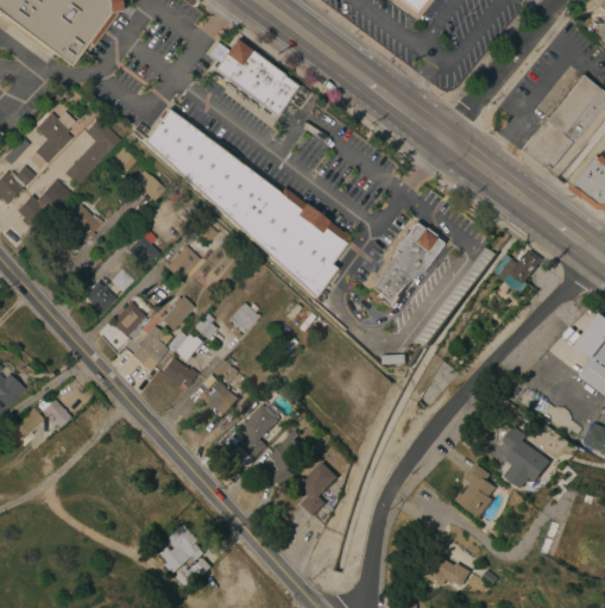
[(121,0),(124,10),(117,11),(118,13),(94,45),(89,42),(71,66),(0,10),(0,0),(121,0)]
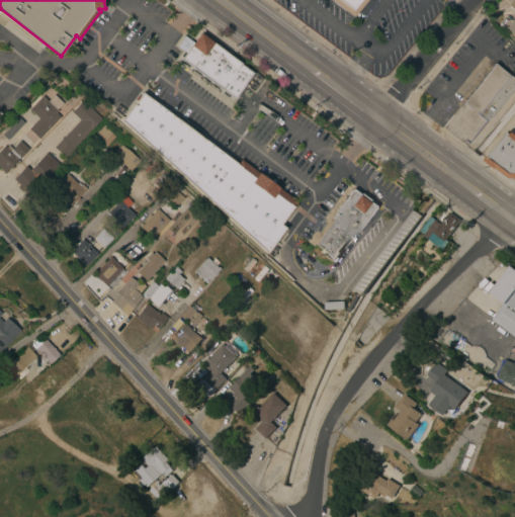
[(368,0),(356,16),(335,0),(368,0)]
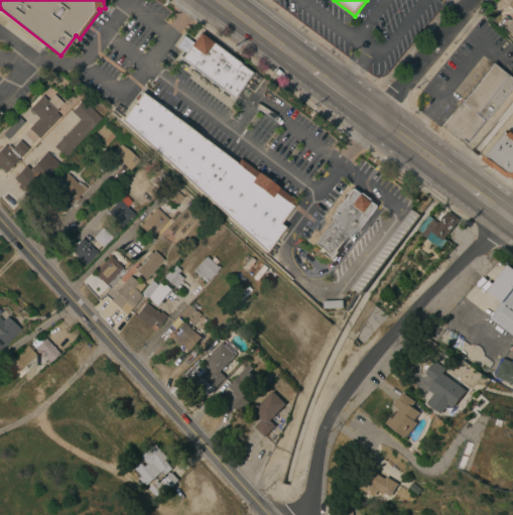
[(254,72),(234,99),(220,88),(218,90),(193,71),(195,69),(181,58),(186,51),(178,45),(185,35),(195,41),(202,32),(254,72)]
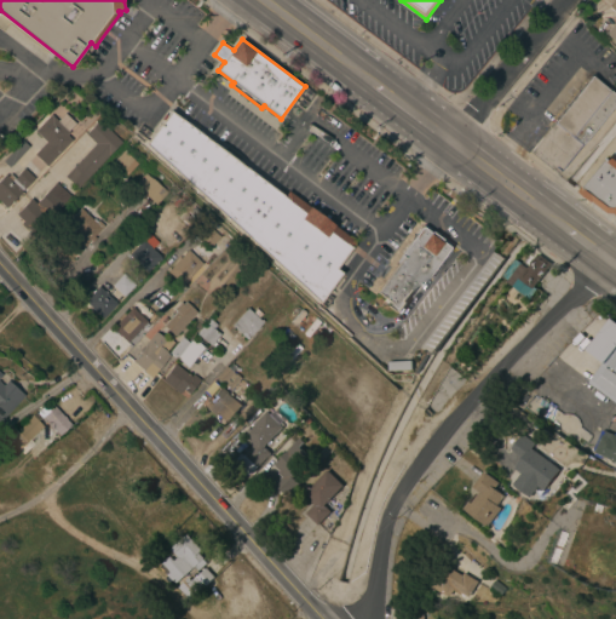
[(594,75),(615,92),(615,103),(560,172),(533,150),(594,75)]
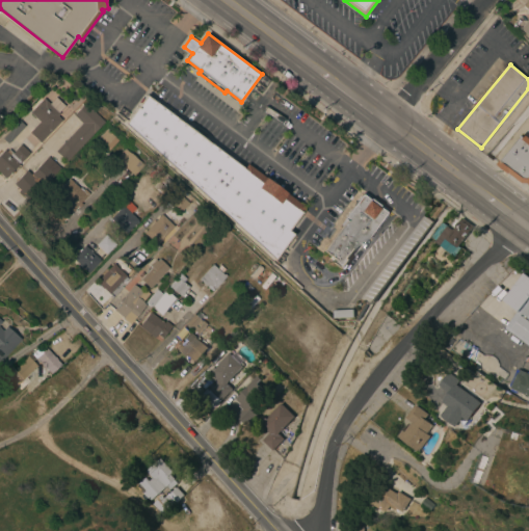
[(265,74),(272,79),(262,94),(257,88),(261,83),(259,81),(265,74)]
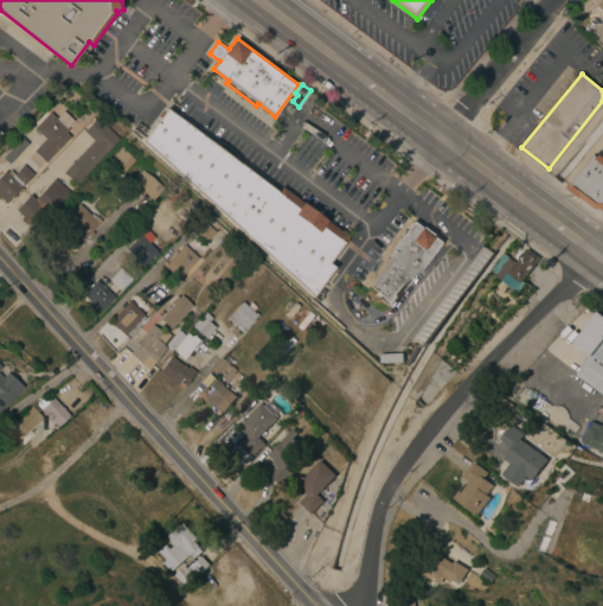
[(143,141),(161,116),(160,115),(164,110),(165,112),(168,107),(172,109),(177,112),(175,113),(185,120),(186,119),(190,122),(194,127),(194,126),(200,131),(207,136),(207,135),(213,140),(212,140),(216,142),(217,142),(222,146),(222,147),(224,150),(225,148),(230,152),(230,153),(233,155),(239,159),(238,160),(247,166),(248,165),(254,170),(254,171),(258,174),(258,173),(264,178),(264,179),(270,184),(271,183),(276,187),(280,191),(283,186),(350,235),(346,241),(346,242),(333,260),(331,262),(337,267),(321,286),(327,291),(320,300),(314,295),(314,297),(143,141)]
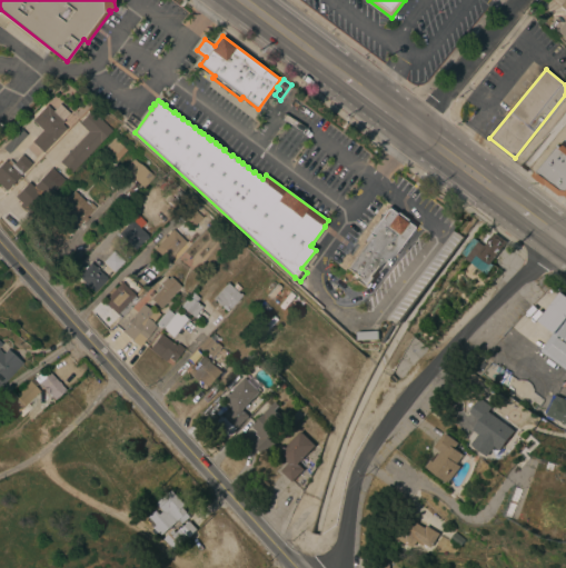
[(67,120),(63,123),(68,128),(57,140),(56,140),(46,151),(33,141),(45,129),(35,120),(49,103),(67,120)]
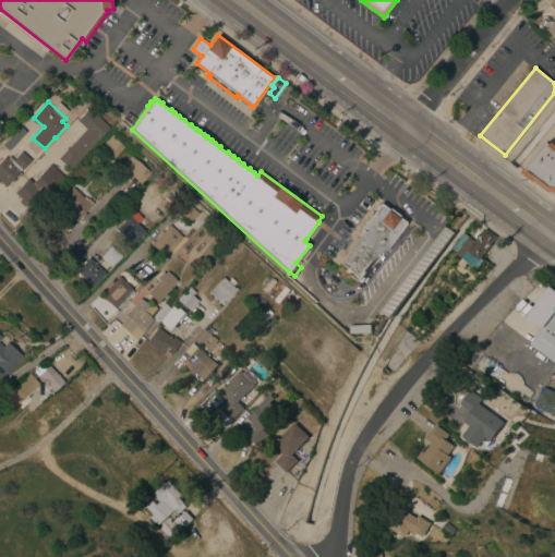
[(112,126),(80,160),(68,149),(88,128),(80,120),(92,107),(112,126)]
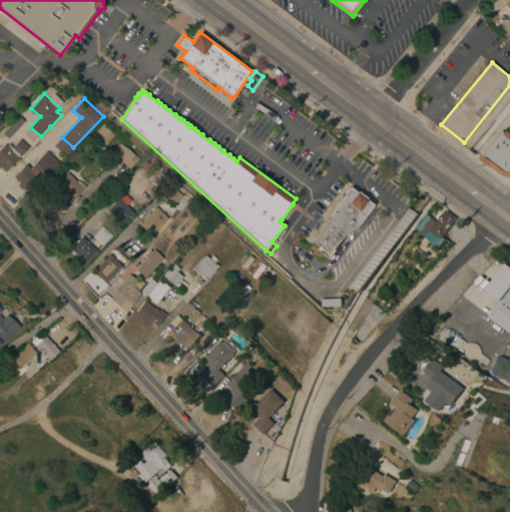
[(126,108),(122,114),(114,107),(118,102),(126,108)]
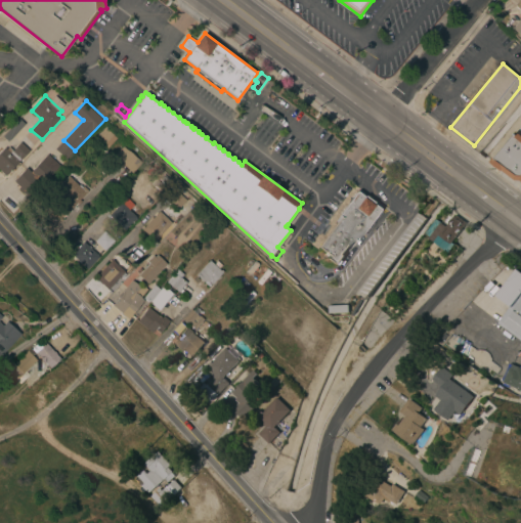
[(111,145),(107,142),(105,144),(102,141),(100,143),(98,141),(100,138),(97,136),(107,126),(119,136),(111,145)]
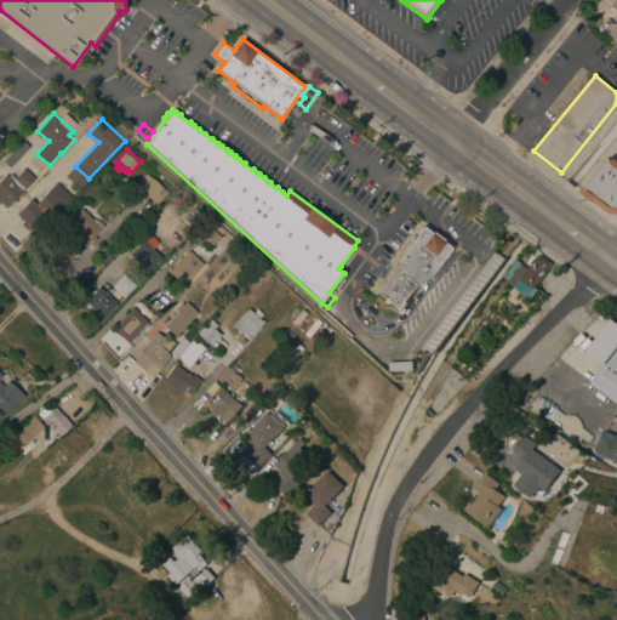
[(584,191),(588,186),(590,187),(616,154),(616,212),(613,212),(599,200),(598,202),(586,192),(584,191)]
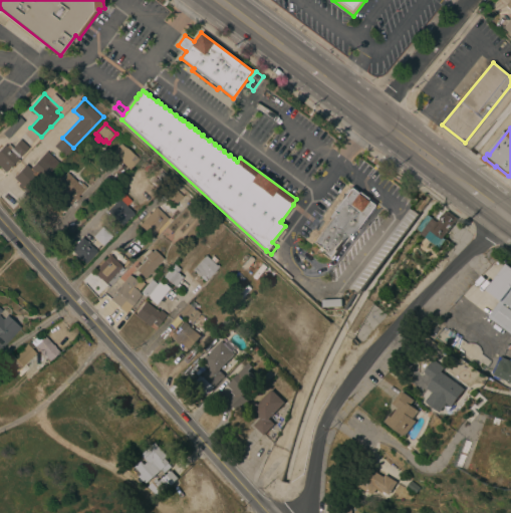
[(31,147),(7,172),(0,165),(0,150),(6,144),(11,148),(13,146),(14,147),(22,139),(31,147)]
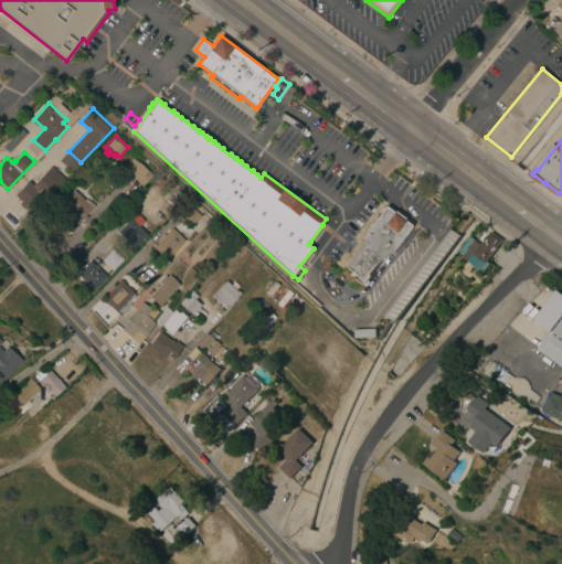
[(139,159),(155,174),(145,185),(128,170),(139,159)]
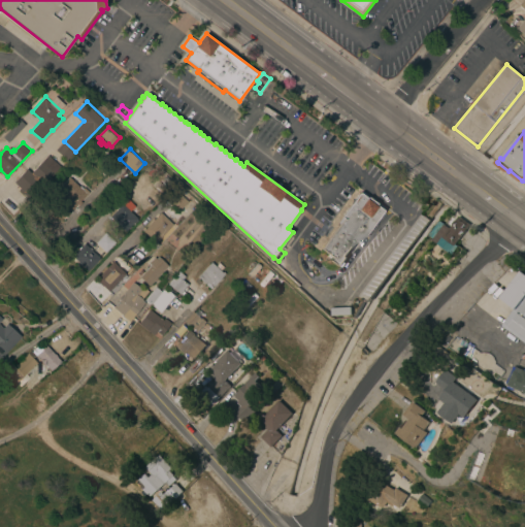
[(50,154),(52,156),(55,154),(63,161),(60,164),(62,165),(30,199),(20,190),(22,188),(15,182),(28,168),(33,172),(50,154)]
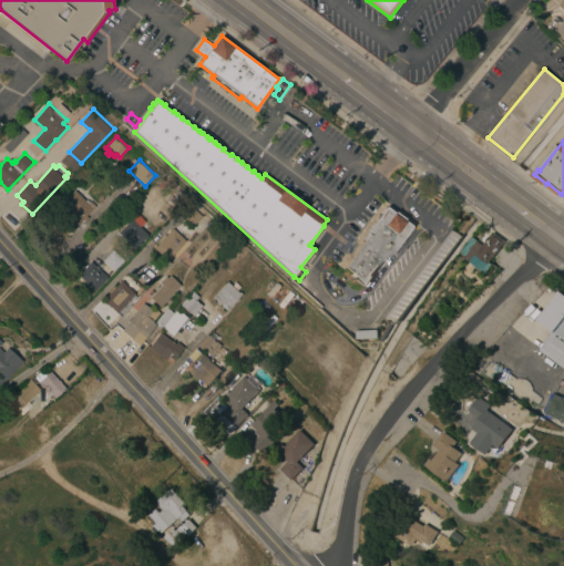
[(88,215),(90,217),(86,219),(85,218),(70,234),(60,224),(65,218),(57,211),(77,189),(94,208),(88,215)]
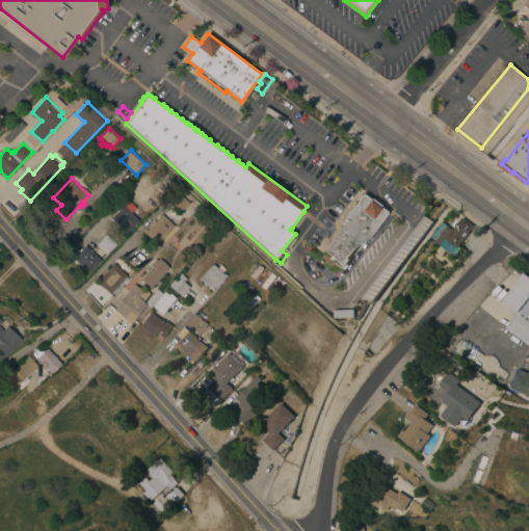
[(166,180),(172,184),(164,192),(159,188),(163,183),(164,183),(166,180)]
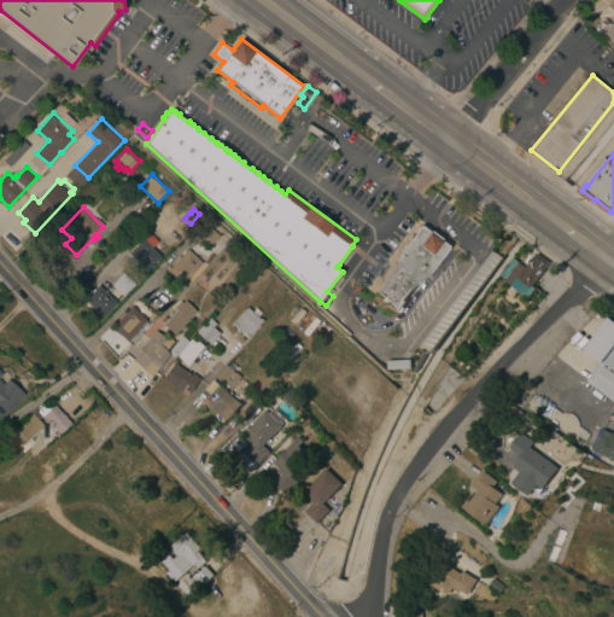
[(210,248),(197,236),(209,222),(211,225),(215,221),(226,231),(210,248)]
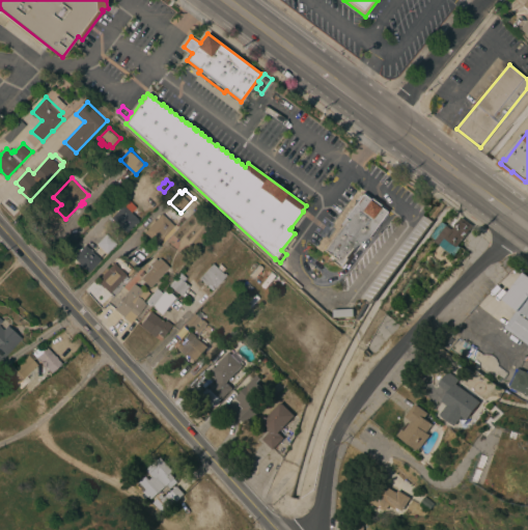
[(369,194),(368,196),(370,198),(371,197),(382,204),(381,205),(383,206),(384,205),(388,208),(387,210),(389,211),(387,213),(388,214),(385,219),(383,218),(379,225),(380,226),(377,230),(374,229),(366,241),(368,242),(366,245),(364,244),(363,245),(361,244),(352,256),(354,258),(350,262),(352,265),(349,268),(348,267),(346,267),(324,250),(346,219),(344,218),(358,199),(357,198),(361,193),(362,194),(363,192),(365,193),(366,192),(369,194)]
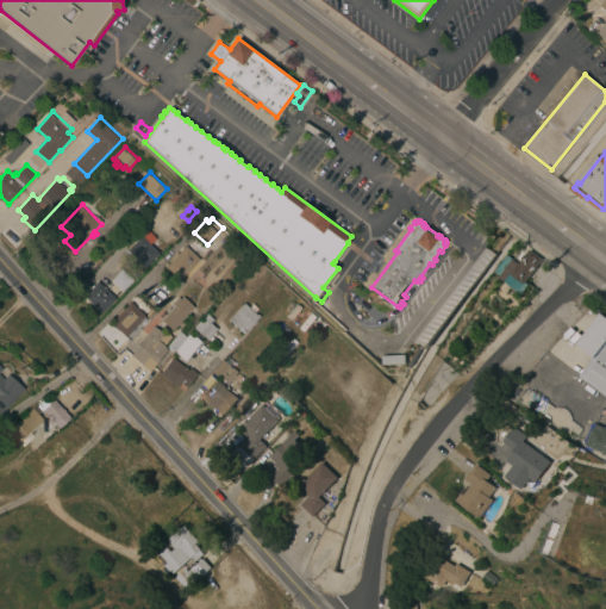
[(147,267),(129,249),(143,235),(161,252),(147,267)]
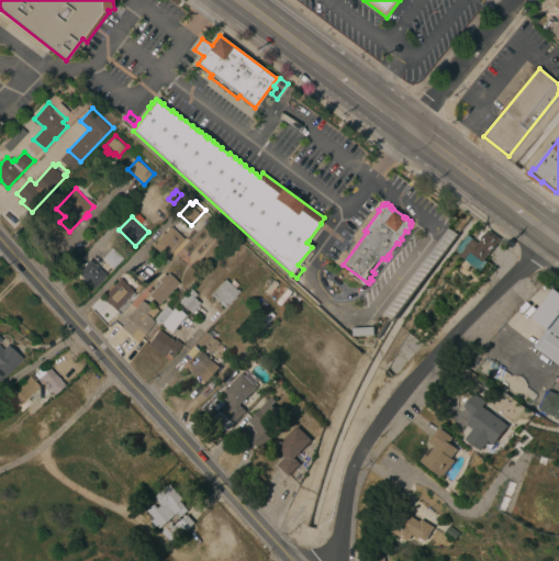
[(186,238),(167,258),(154,245),(156,242),(157,243),(172,225),(186,238)]
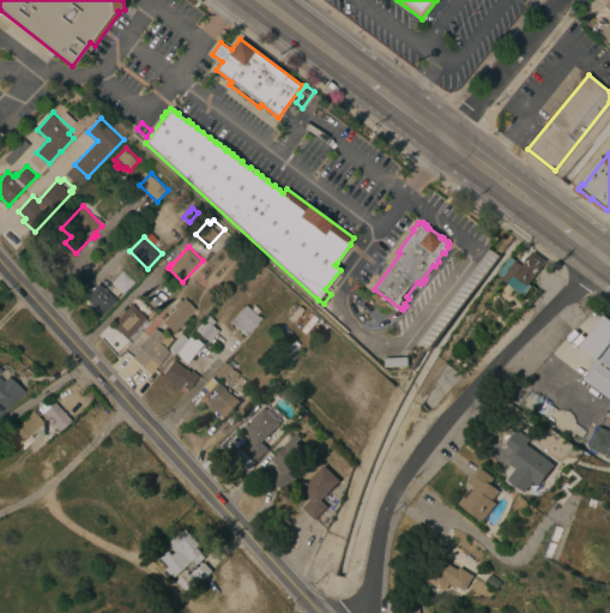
[(536,277),(538,280),(533,287),(532,286),(527,293),(507,278),(520,260),(526,264),(535,252),(548,262),(536,277)]
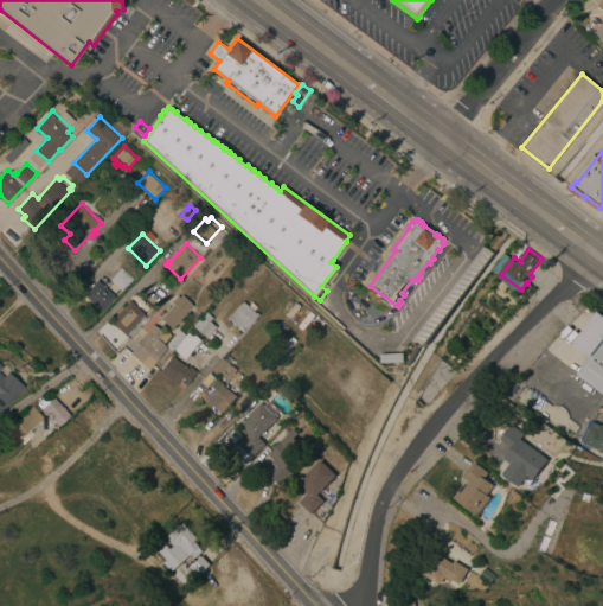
[(122,268),(134,280),(123,291),(111,280),(122,268)]
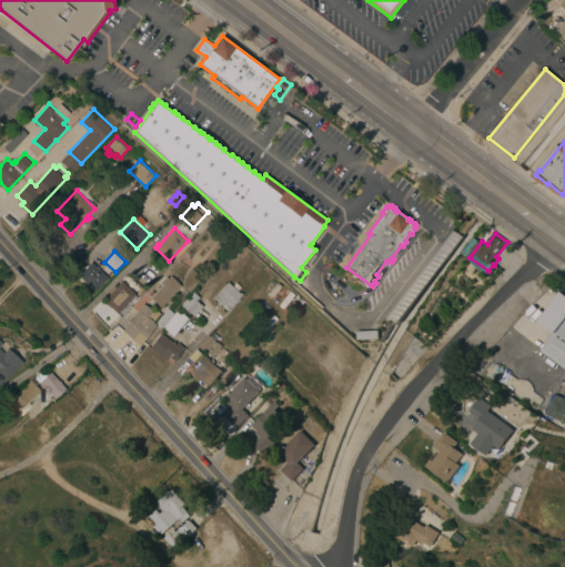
[(109,276),(97,291),(90,284),(88,285),(84,283),(86,281),(80,275),(93,261),(109,276)]
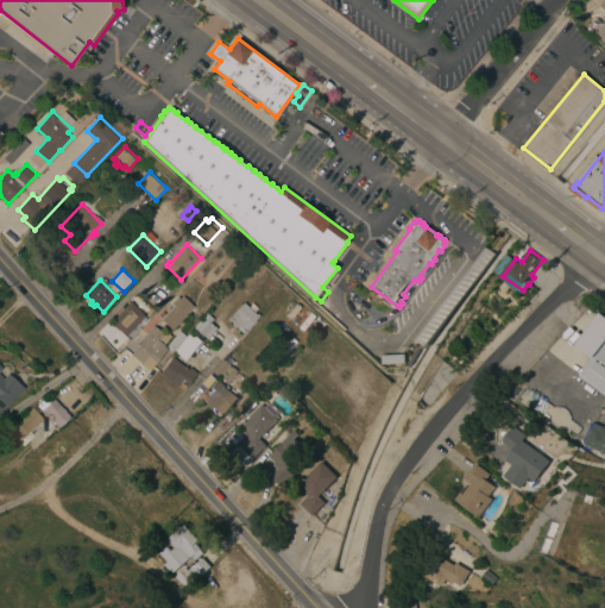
[(183,319),(184,321),(182,325),(180,323),(174,330),(168,324),(165,326),(162,323),(164,320),(163,319),(164,318),(162,314),(165,311),(169,313),(176,305),(174,304),(181,296),(183,298),(186,295),(196,306),(183,319)]
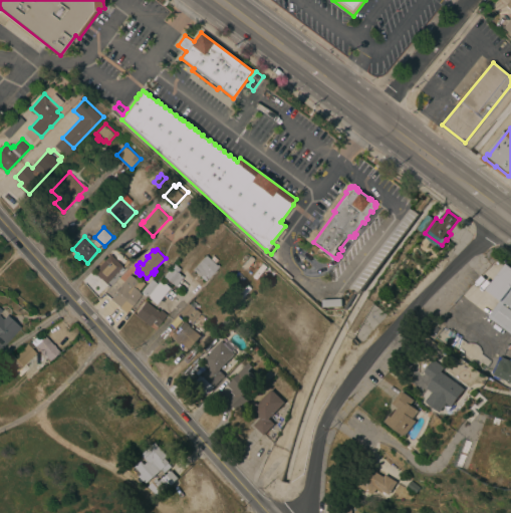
[(126,258),(125,259),(128,260),(122,265),(123,266),(112,277),(115,281),(110,286),(95,271),(111,254),(115,257),(120,252),(126,258)]
